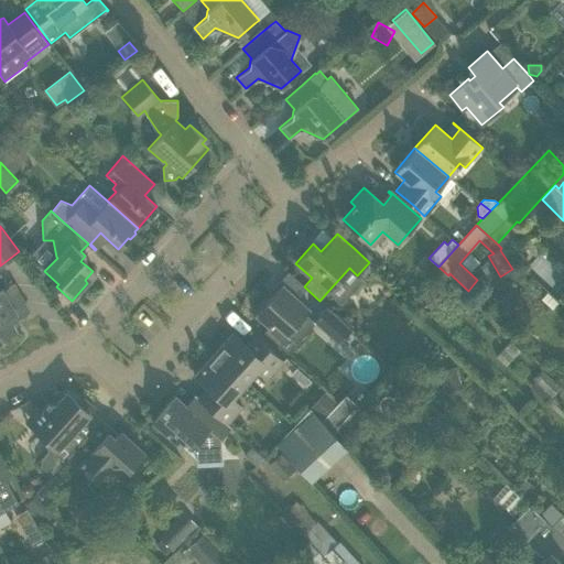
[(275,291),(253,315),(268,327),(263,332),(283,349),(292,339),(286,335),(310,308),(295,295),(279,281),(272,289),(275,291)]
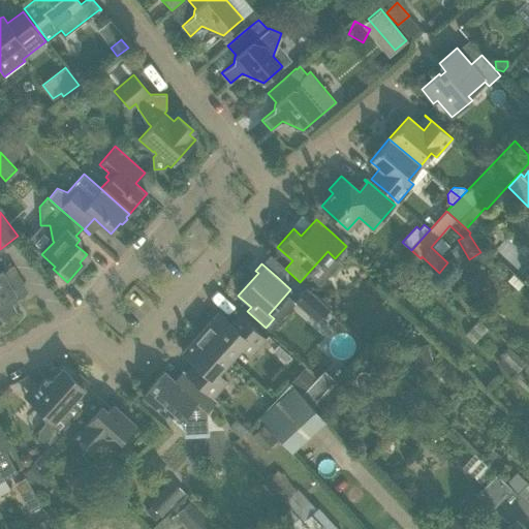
[(0,323),(5,321),(2,317),(16,310),(10,301),(27,291),(17,274),(12,266),(0,272),(0,323)]
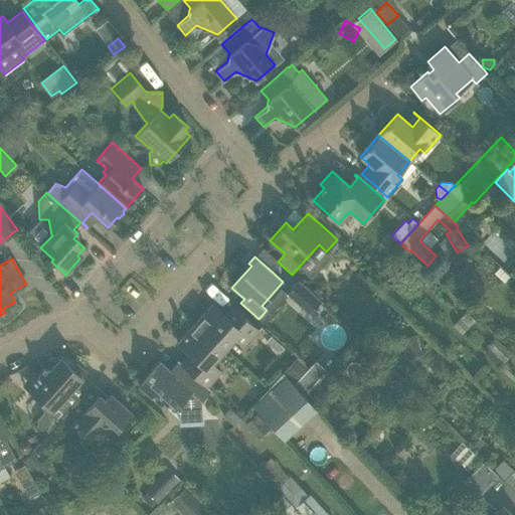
[(309,314),(321,301),(298,280),(286,293),(309,314)]
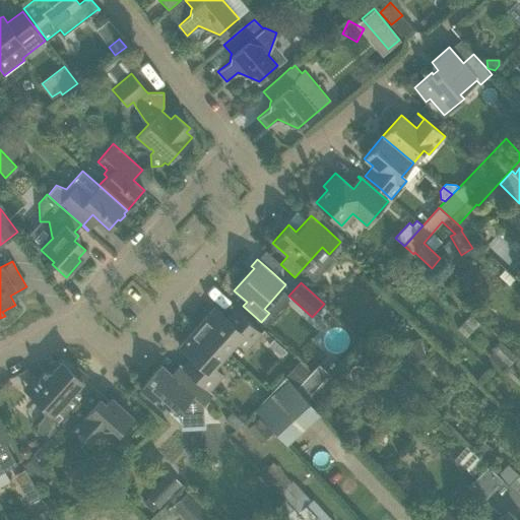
[(234,308),(233,309),(225,317),(214,307),(197,325),(228,352),(238,341),(247,349),(261,333),(234,308)]
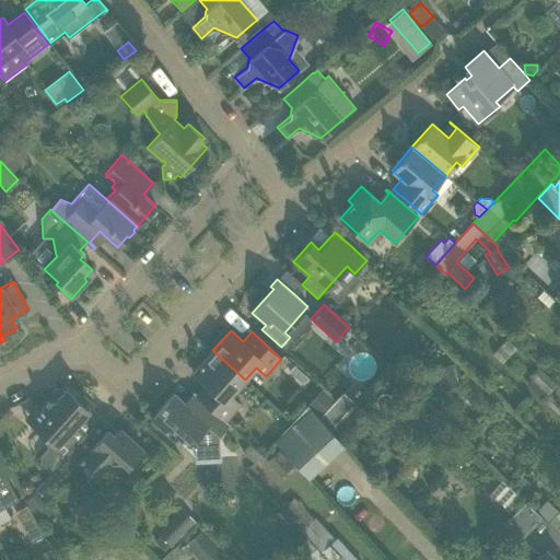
[(200,398),(225,420),(226,420),(241,404),(231,395),(245,380),(212,350),(193,373),(210,388),(201,398),(200,398)]
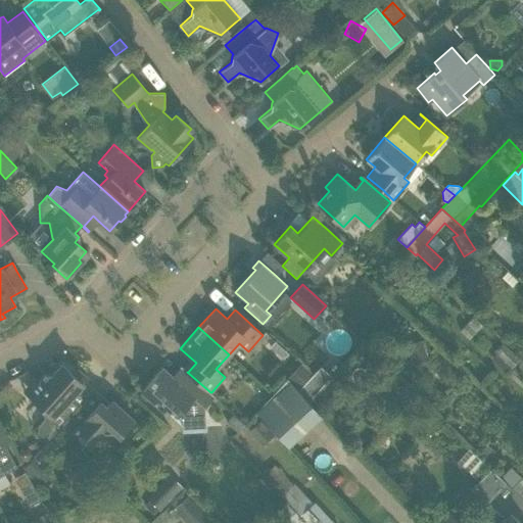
[(428,359),(422,340),(407,344),(413,364),(428,359)]
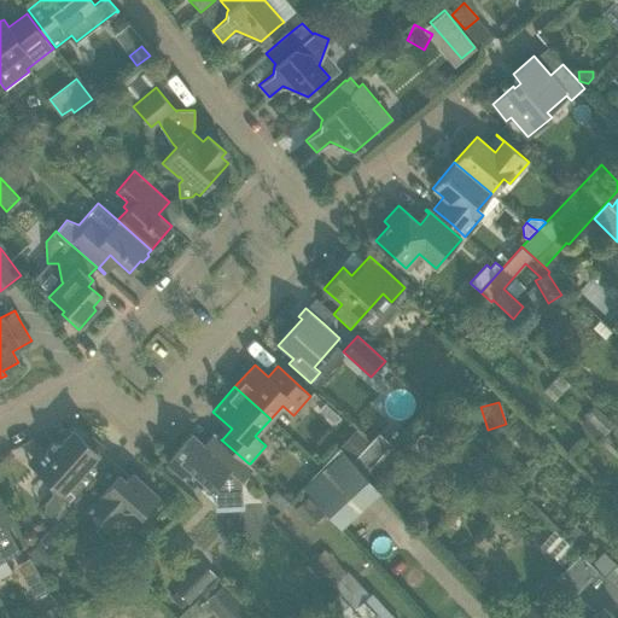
[(325,403),(319,409),(334,424),(340,417),(325,403)]
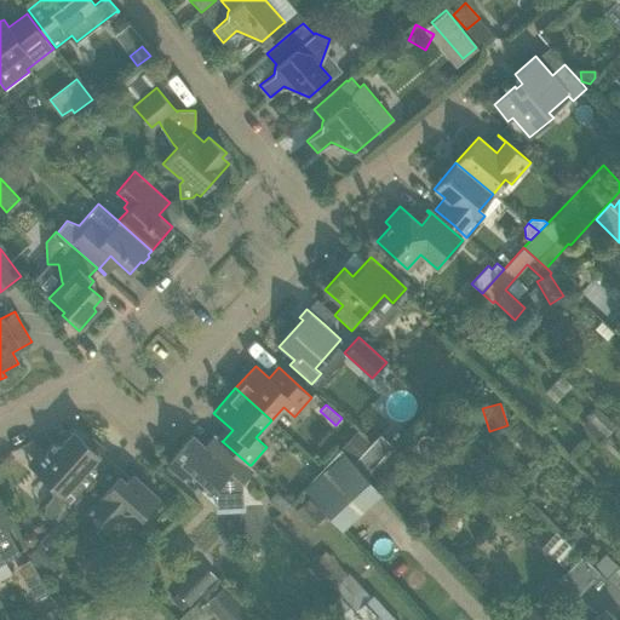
[(597,406),(586,417),(606,435),(616,425),(597,406)]
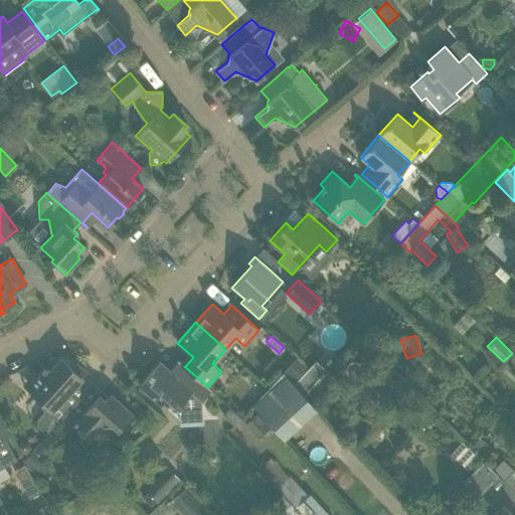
[(296,357),(282,373),(293,384),(308,369),(296,357)]
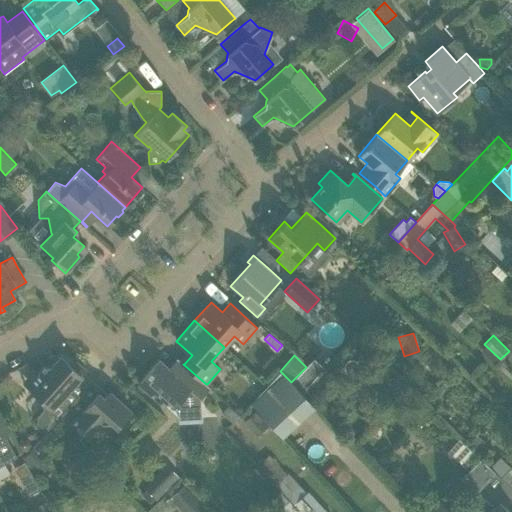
[(33,391),(48,404),(39,415),(37,424),(46,432),(60,416),(78,396),(70,389),(78,379),(78,368),(73,363),(71,366),(60,356),(51,365),(43,366),(29,381),(36,387),(33,391)]
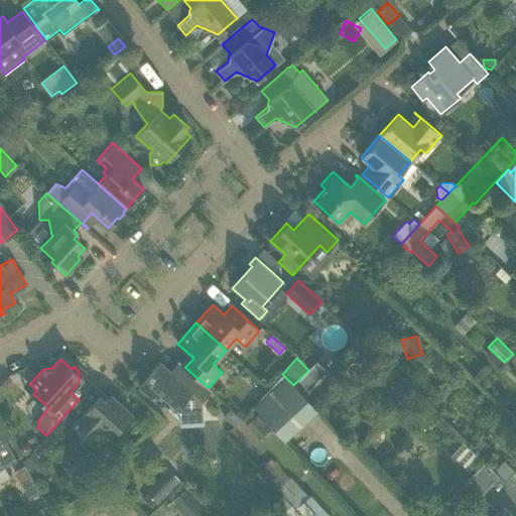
[(160,362),(139,385),(154,399),(163,406),(173,405),(177,409),(177,425),(201,424),(200,403),(212,390),(209,387),(208,387),(184,367),(176,377),(169,370),(160,362)]
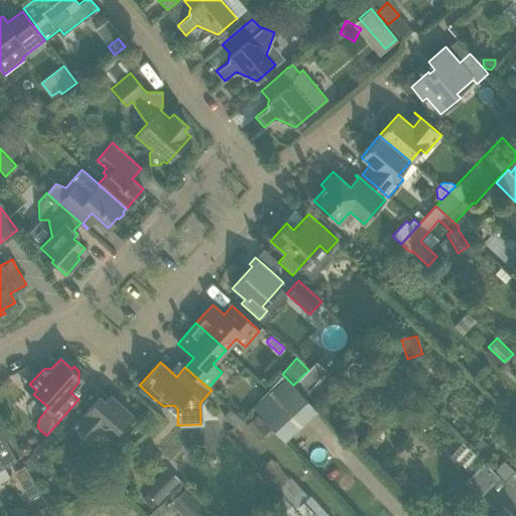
[(308,370),(293,385),(304,397),(327,372),(315,362),(308,370)]
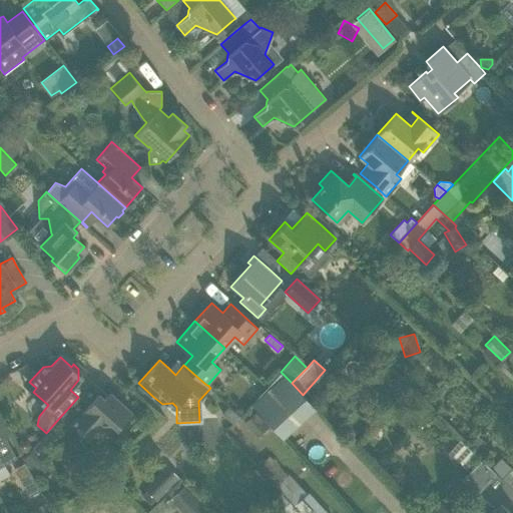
[(283,438),(316,408),(304,395),(303,395),(292,383),(281,372),(251,404),(283,438)]
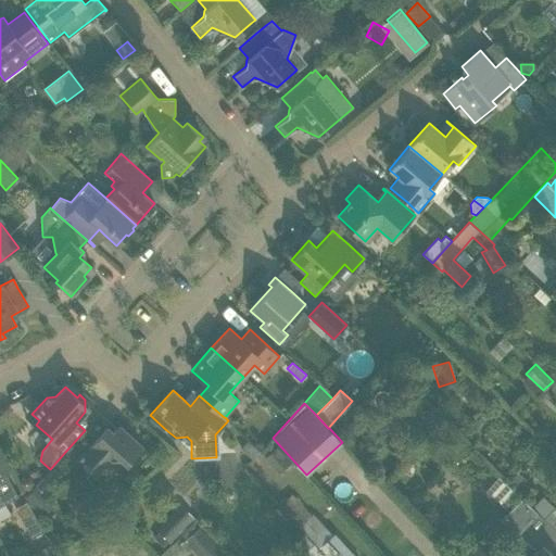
[(85,430),(65,452),(77,462),(80,457),(97,471),(108,458),(111,460),(119,460),(122,457),(128,463),(142,446),(118,425),(112,431),(106,426),(95,439),(85,430)]
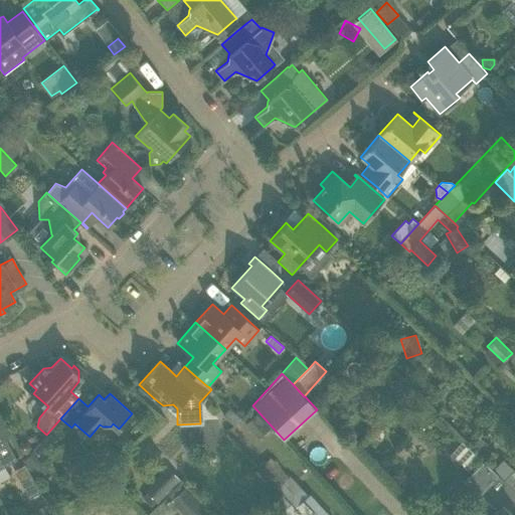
[(255,412),(244,422),(256,437),(269,426),(255,412)]
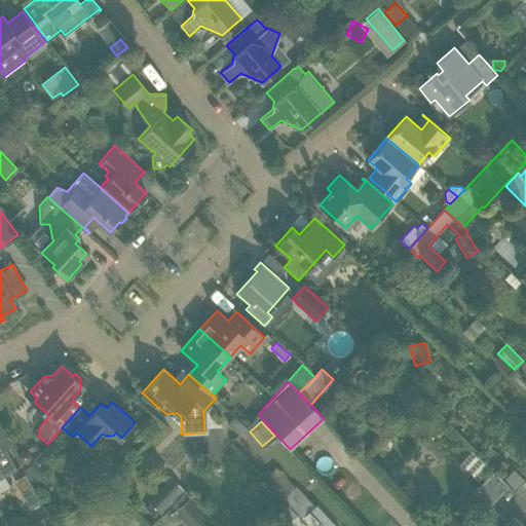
[(0,451),(0,479),(17,470),(5,448),(0,451)]
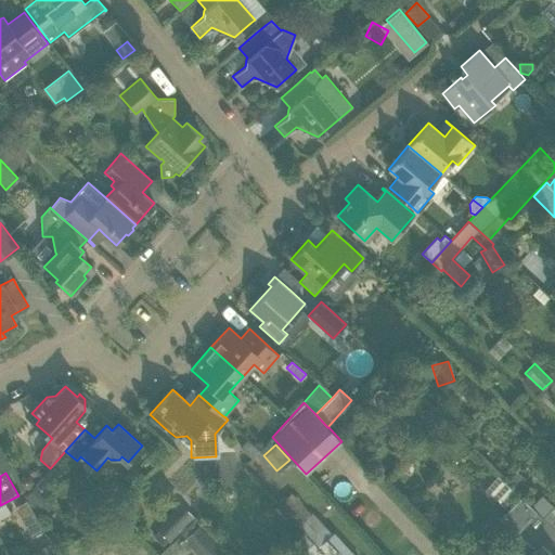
[(22,476),(18,482),(22,489),(29,489),(33,482),(29,476),(22,476)]
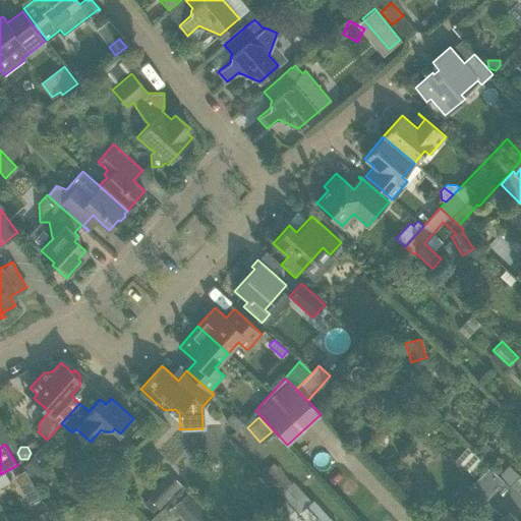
[(34,457),(24,467),(25,469),(25,470),(37,480),(47,468),(34,457)]
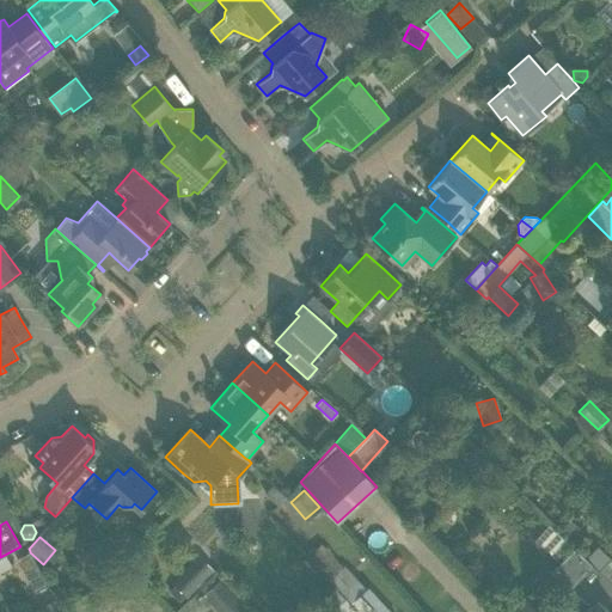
[(319,546),(310,556),(331,579),(340,570),(343,567),(332,556),(334,555),(328,548),(326,549),(322,544),(319,546)]
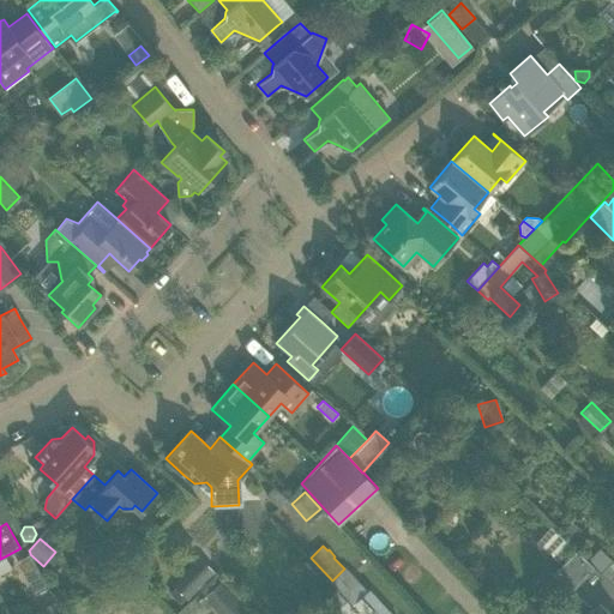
[(585,613),(612,613),(605,606),(613,595),(613,584),(588,561),(573,548),(552,572),(570,590),(571,589),(591,608),(585,613)]
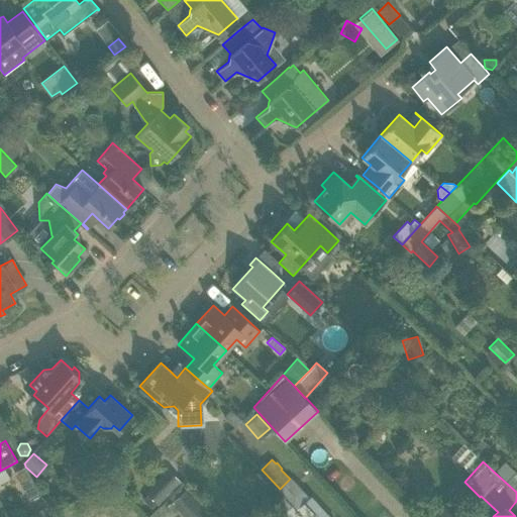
[(516,492),(516,472),(505,461),(495,473),(516,492)]
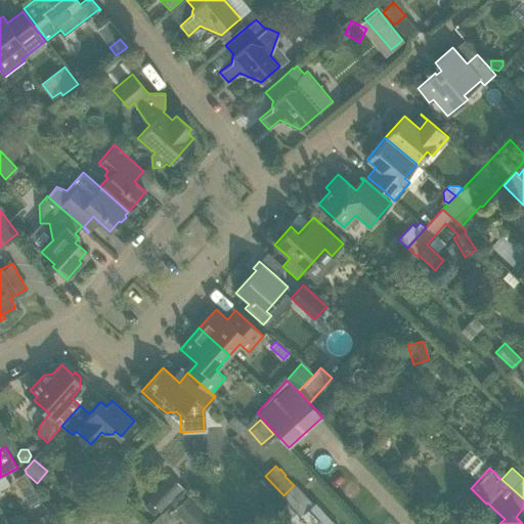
[(30,507),(41,500),(26,473),(26,472),(14,478),(30,507)]
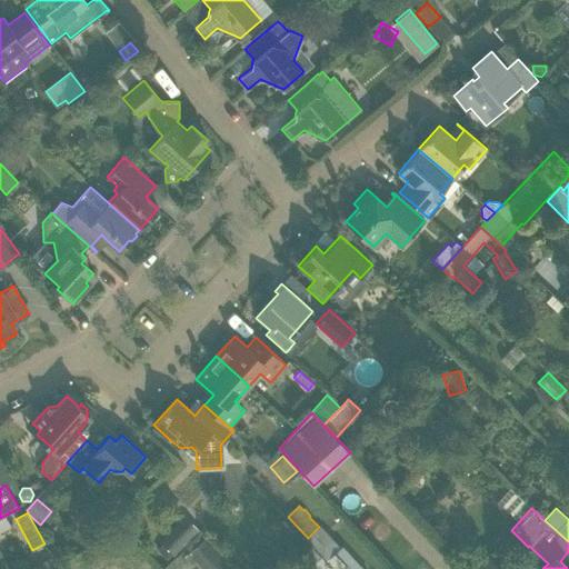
[(172,553),(175,556),(200,530),(186,516),(160,541),(163,545),(157,550),(167,559),(172,553)]
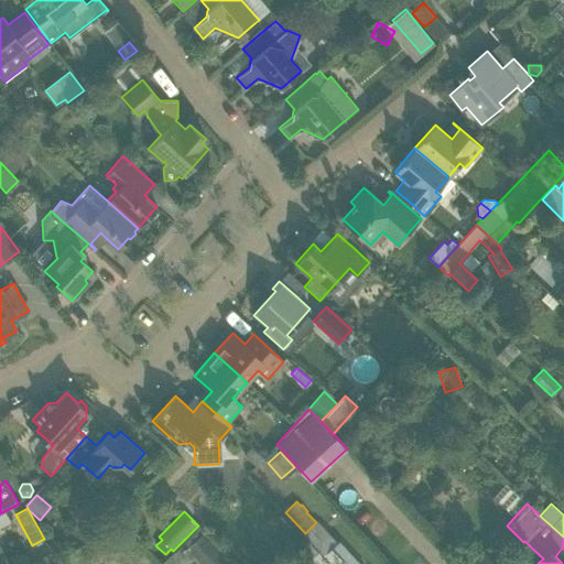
[(229,563),(230,563),(202,534),(183,552),(190,560),(194,555),(202,563),(229,563)]
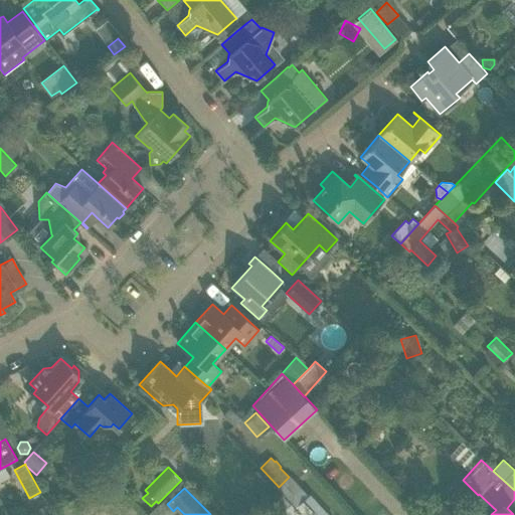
[(329,514),(310,494),(298,506),(306,514),(329,514)]
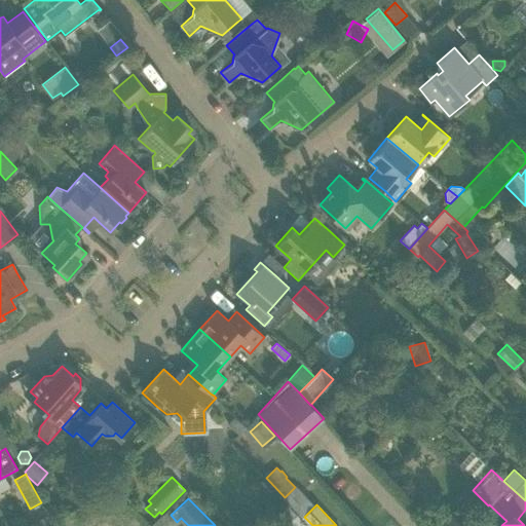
[(268,525),(284,525),(297,514),(288,505),(268,525)]
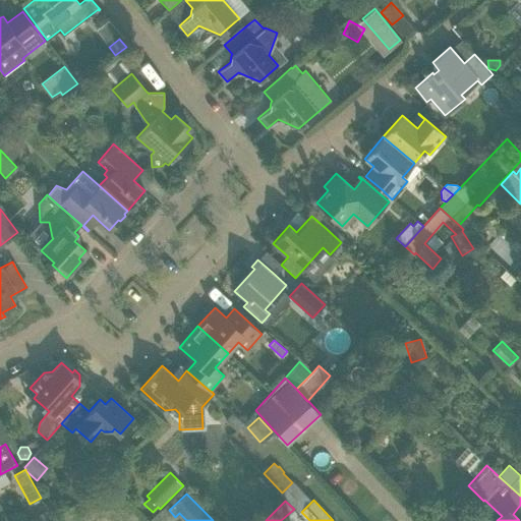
[(457,520),(446,508),(431,520),(457,520)]
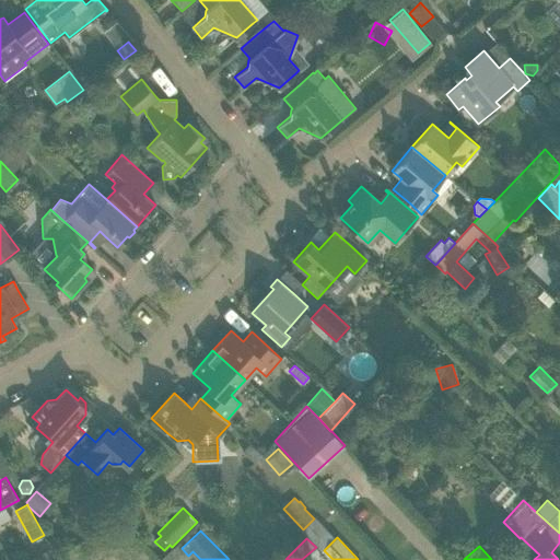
[(58,559),(51,547),(35,556),(36,559),(58,559)]
